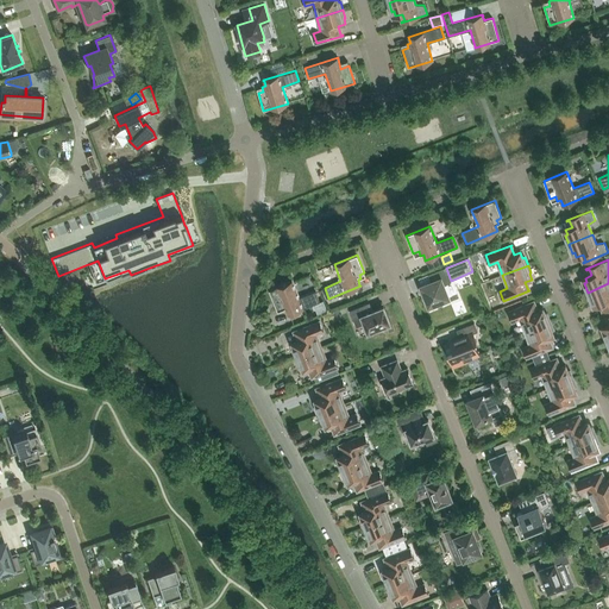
[(429,306),(434,303),(435,306),(438,307),(440,307),(443,305),(444,302),(444,300),(449,297),(443,283),(450,281),(451,282),(452,282),(451,281),(446,268),(428,275),(429,275),(433,282),(421,286),(429,306)]
